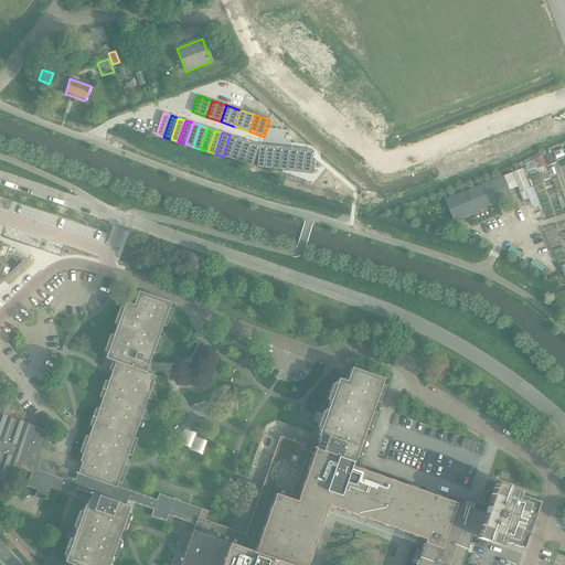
[(230,135),(223,157),(230,159),(237,138),(230,135)]
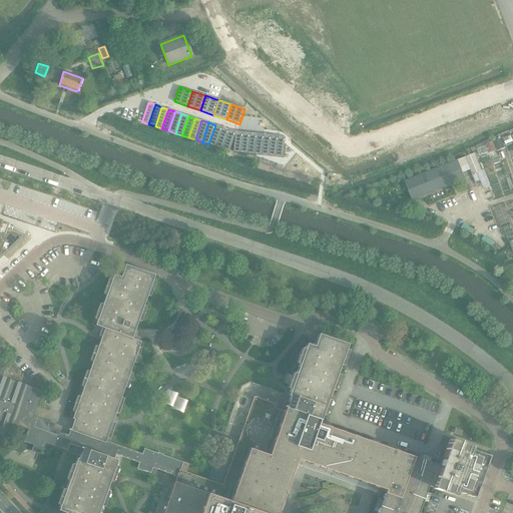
[(215,125),(208,144),(215,146),(222,127),(215,125)]
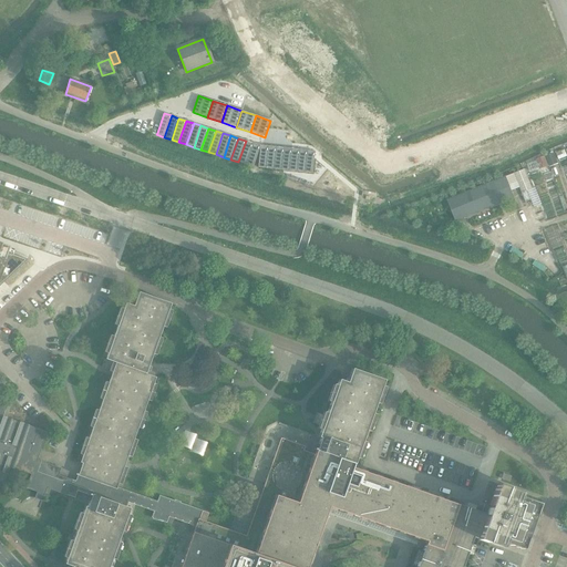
[(246,141),(238,162),(246,164),(253,143),(246,141)]
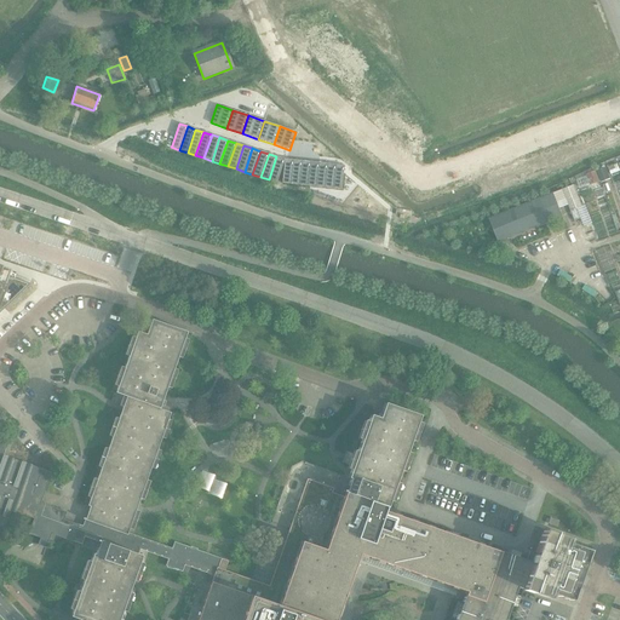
[(276,156),(269,179),(276,183),(285,159),(276,156)]
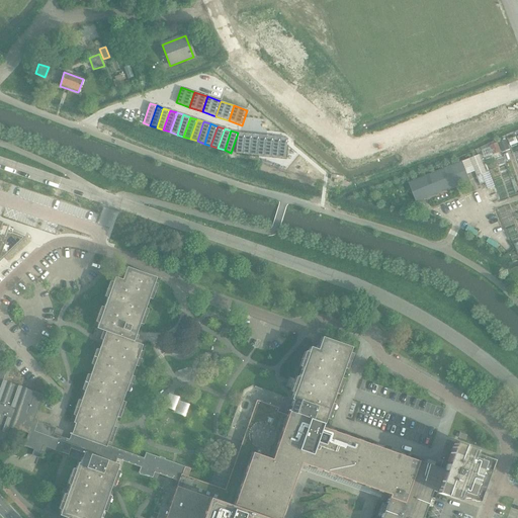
[(238,133),(236,153),(243,154),(245,134),(238,133)]
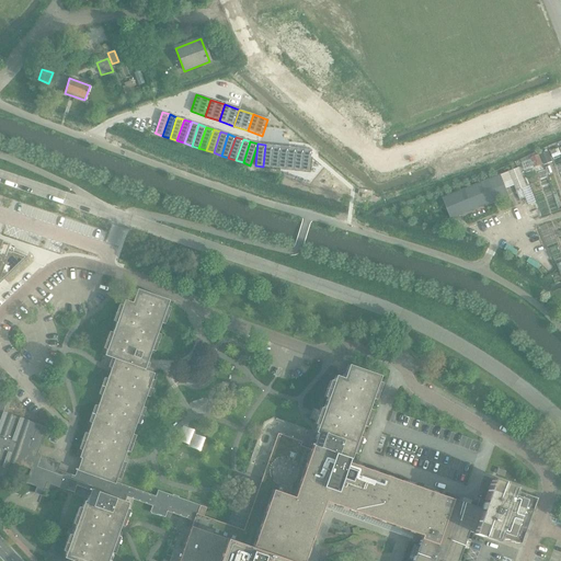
[(265,145),(263,167),(271,168),(273,146),(265,145)]
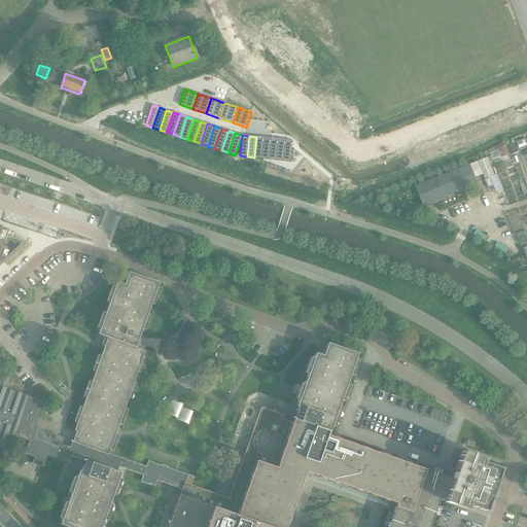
[(256,137),(254,157),(261,159),(264,138),(256,137)]
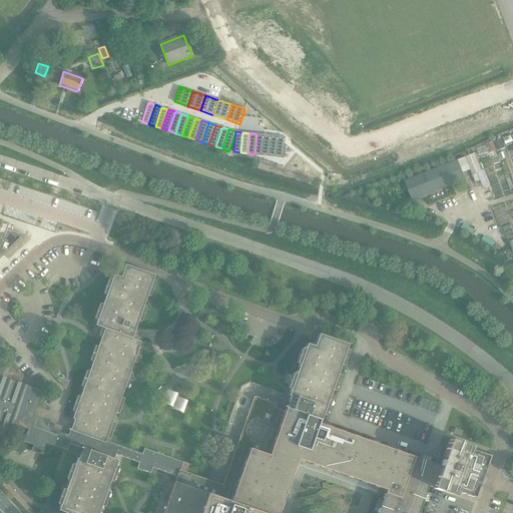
[(257,134),(254,154),(262,154),(264,134),(257,134)]
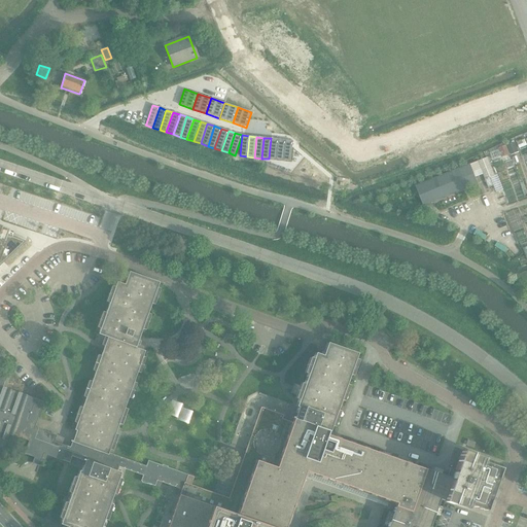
[(271,138),(269,159),(276,160),(278,139),(271,138)]
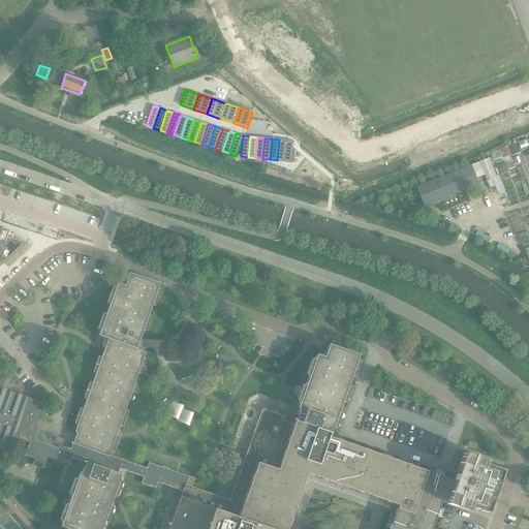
[(279,139),(277,160),(284,161),(286,141),(279,139)]
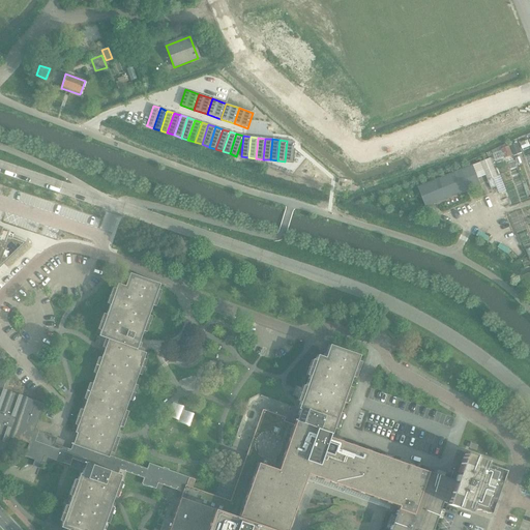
[(287,141),(285,162),(292,163),(293,148),(294,142),(287,141)]
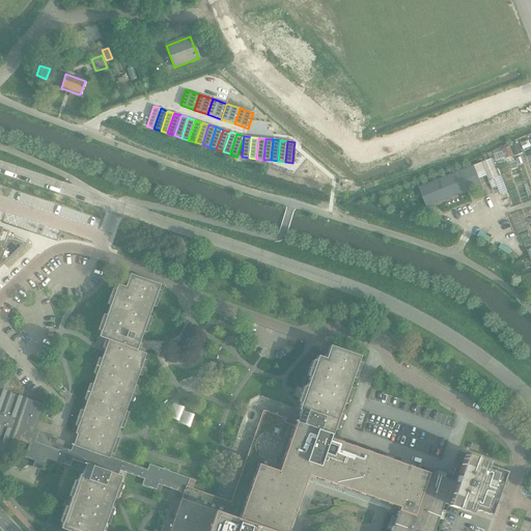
[(428,204),(479,185),(481,184),(474,166),(420,187),(428,204)]
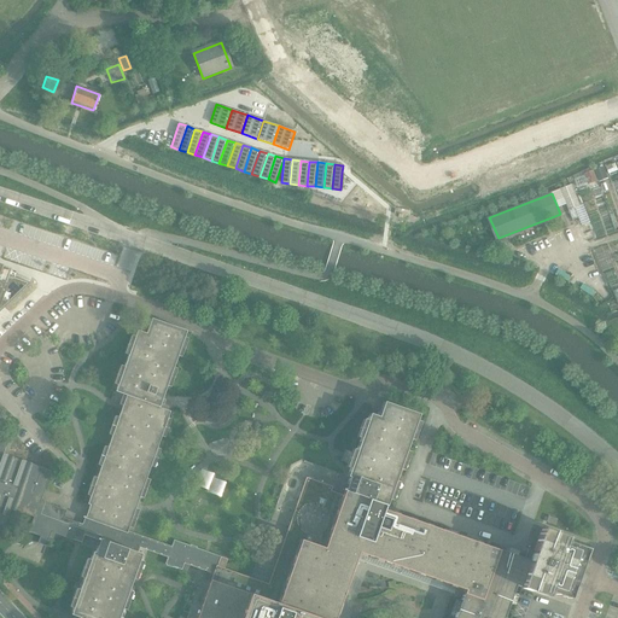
[(0,312),(30,284),(6,275),(7,270),(0,267),(0,312)]
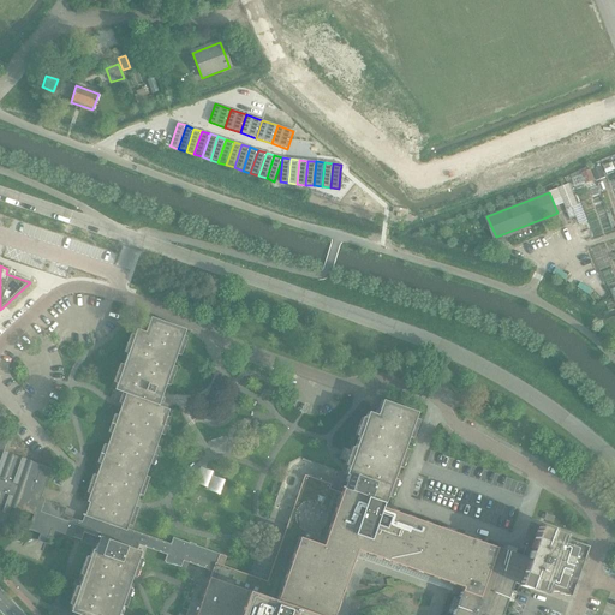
[(118,614),(141,553),(136,550),(138,544),(167,555),(165,562),(180,568),(184,560),(213,569),(218,554),(173,538),(169,545),(126,531),(169,411),(157,407),(185,330),(149,318),(144,333),(136,330),(114,392),(126,395),(121,406),(87,503),(89,505),(87,512),(89,512),(88,517),(83,515),(82,517),(88,519),(85,524),(61,515),(64,508),(52,503),(43,527),(82,541),(84,533),(101,539),(100,545),(97,544),(95,551),(93,550),(70,613),(76,614),(118,614)]
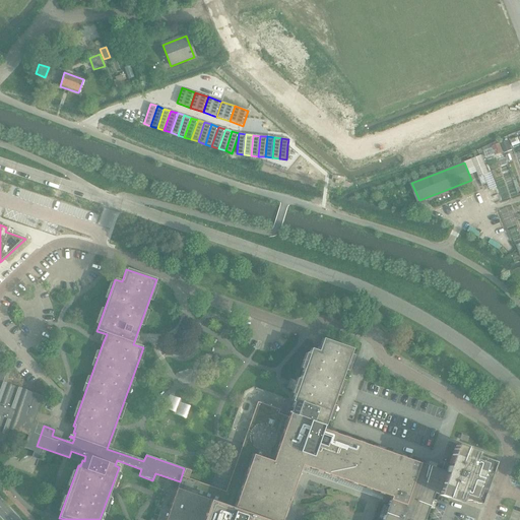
[(288,411),(287,412),(289,413),(289,414),(323,427),(324,426),(325,426),(327,420),(332,405),(335,395),(341,380),(344,370),(350,354),(352,349),(337,343),(326,340),(323,338),(318,351),(312,349),(311,348),(309,353),(303,370),(300,379),(295,394),(295,395),(293,398),(291,401),(291,402),(294,402),(291,408),(294,408),(291,413),(288,411)]
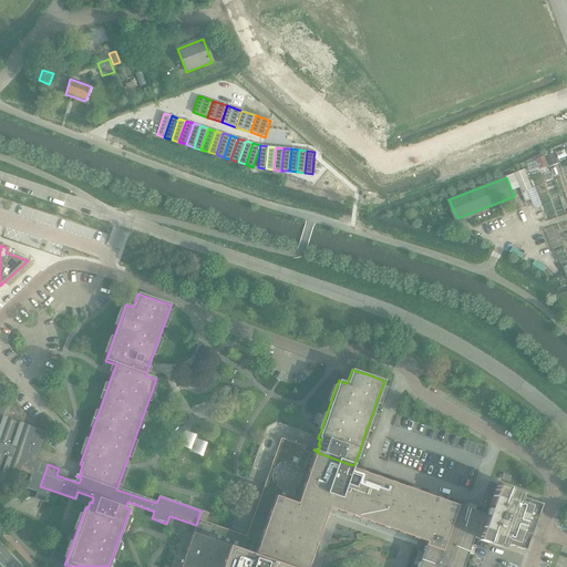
[(37,461),(47,433),(2,418),(8,403),(0,400),(0,381),(2,375),(0,374),(0,494),(10,467),(31,475),(26,490),(38,494),(40,486),(48,464),(37,461)]
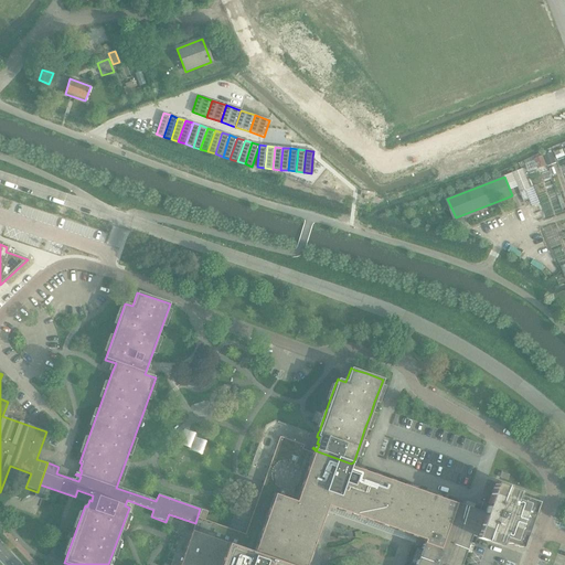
[(195,523),(180,564),(306,564),(328,505),(412,535),(425,540),(424,543),(440,548),(456,503),(439,498),(426,493),(350,466),(351,464),(315,450),(313,454),(308,451),(302,449),(304,445),(279,437),(245,534),(230,529),(205,520),(208,512),(201,509),(200,509),(195,523)]
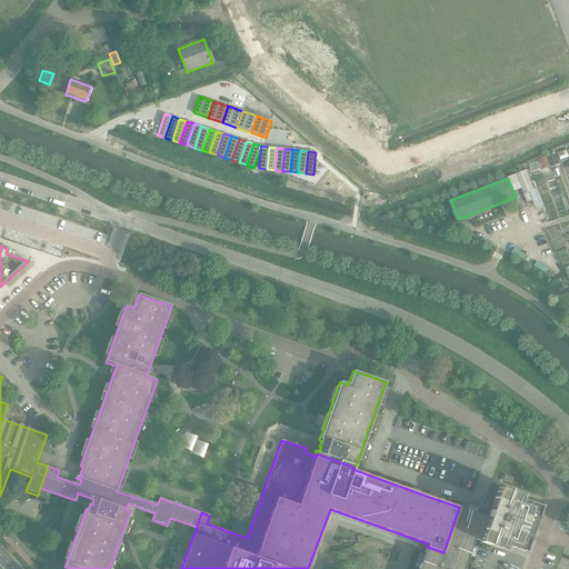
[(463,568),(465,568),(469,556),(472,546),(475,540),(475,539),(480,541),(479,541),(480,542),(490,546),(503,550),(505,546),(523,552),(528,540),(529,538),(536,520),(537,517),(540,506),(521,499),(523,495),(518,492),(499,486),(491,508),(487,506),(486,508),(483,515),(476,512),(470,510),(467,509),(465,508),(459,507),(443,552),(427,547),(425,552),(423,555),(420,565),(418,568),(463,568)]
